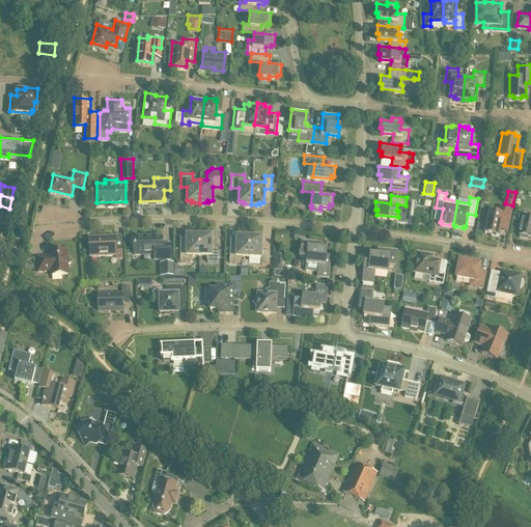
[(508,219),(511,206),(499,204),(498,211),(490,209),(484,230),(490,231),(491,233),(496,234),(497,232),(498,233),(502,218),(508,219)]
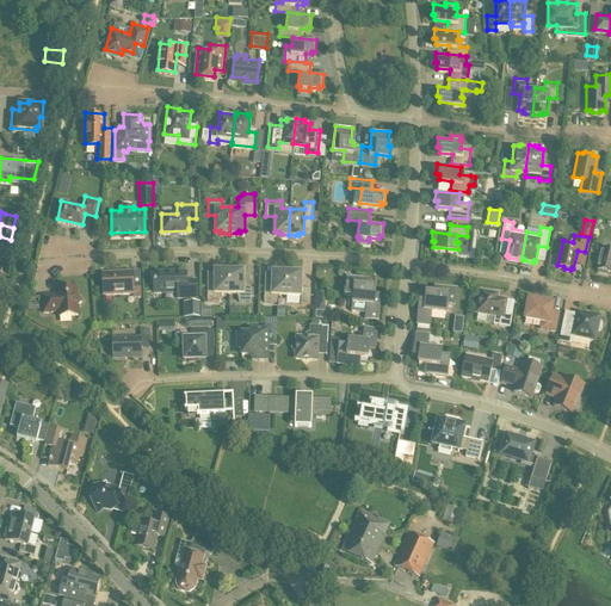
[(610,247),(602,245),(597,266),(598,266),(598,269),(608,271),(608,269),(610,269),(610,247)]
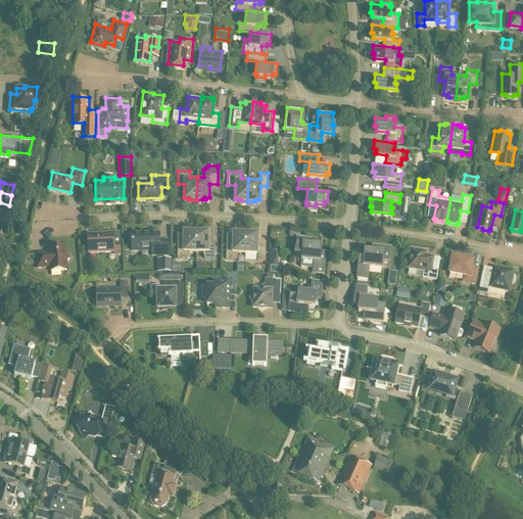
[(189,248),(196,248),(196,226),(190,226),(188,226),(188,228),(184,228),(183,241),(177,241),(177,254),(188,254),(189,248)]
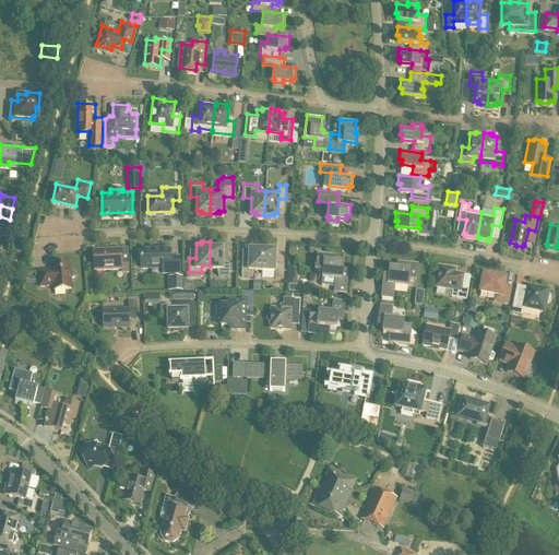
[(229,273),(229,259),(223,258),(223,244),(218,244),(218,243),(216,241),(210,241),(210,266),(216,266),(218,272),(229,273)]
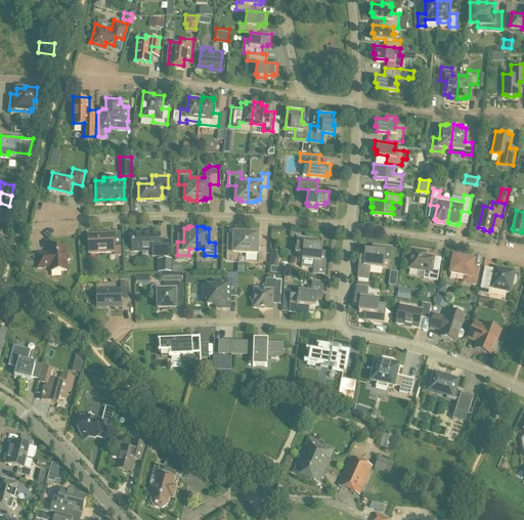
[(238,250),(246,251),(247,227),(241,227),(238,228),(238,229),(233,229),(233,243),(227,243),(226,256),(236,256),(238,250)]
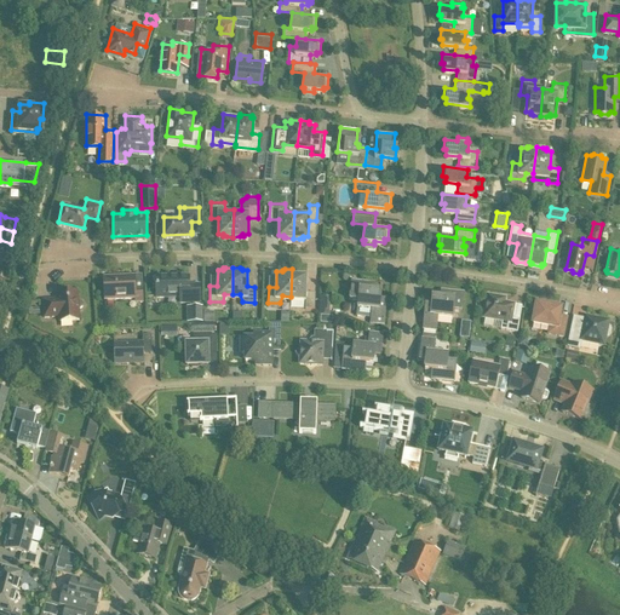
[(315,305),(315,289),(305,288),(306,272),(302,272),(302,270),(298,270),(292,269),(291,297),(305,297),(305,304),(315,305)]
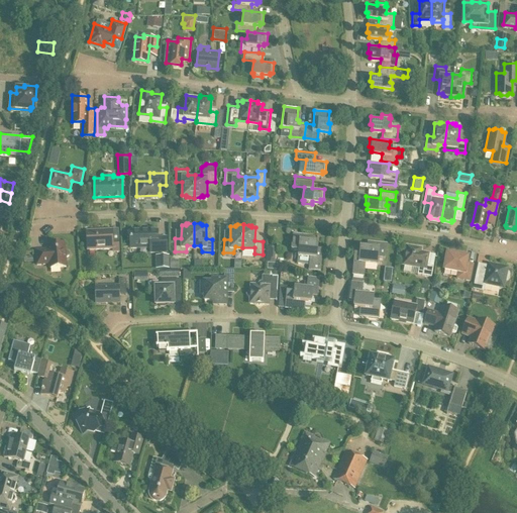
[(0,225),(0,253),(1,254),(4,243),(8,228),(0,225)]
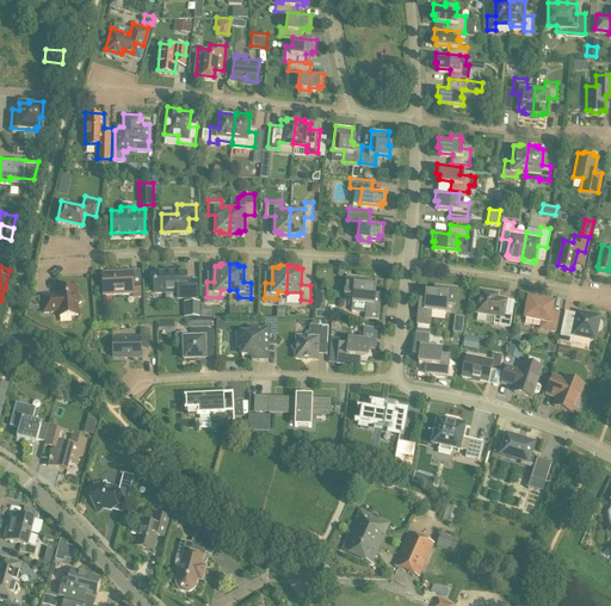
[(133,282),(133,269),(102,270),(103,291),(134,290),(134,294),(141,292),(140,282),(133,282)]
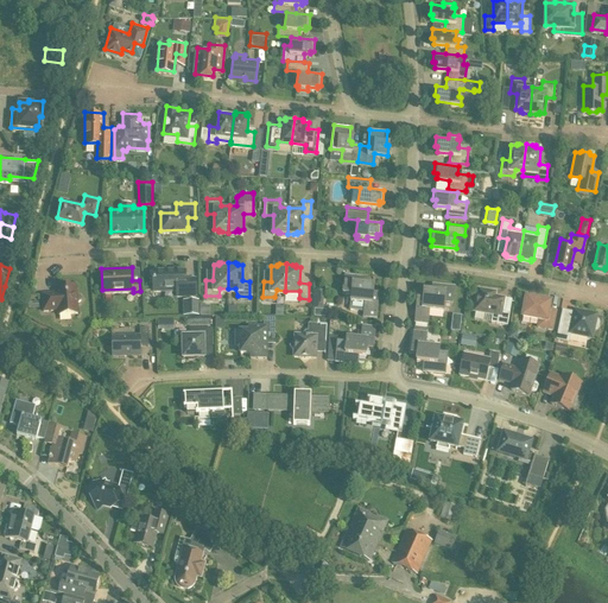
[(177,292),(196,292),(196,283),(185,283),(185,267),(153,268),(153,287),(177,287),(177,292)]
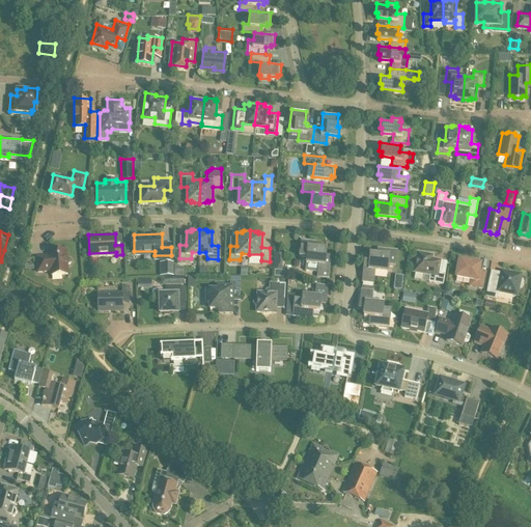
[(317,273),(329,275),(331,255),(326,254),(327,248),(319,247),(320,240),(302,238),(300,253),(307,254),(306,260),(307,260),(306,268),(318,269),(317,273)]
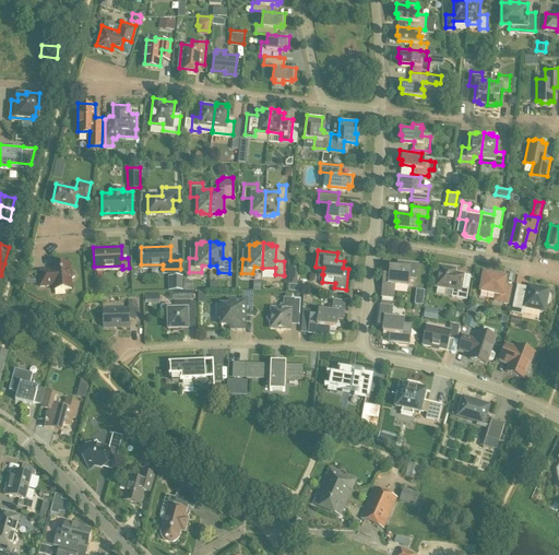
[(416,278),(418,261),(397,259),(396,267),(390,266),(389,273),(383,272),(381,293),(393,294),(394,282),(407,283),(408,276),(416,278)]
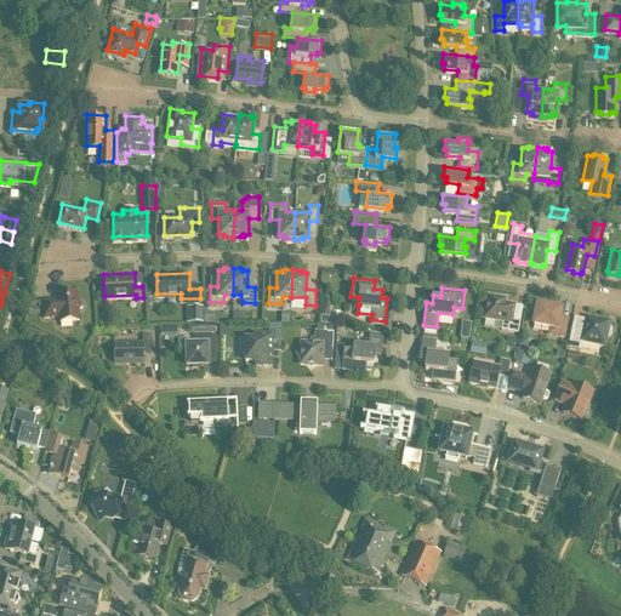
[(80,297),(78,297),(77,289),(58,291),(58,296),(43,297),(44,314),(60,313),(61,318),(79,317),(78,306),(80,306),(83,303),(84,301),(83,298),(80,297)]
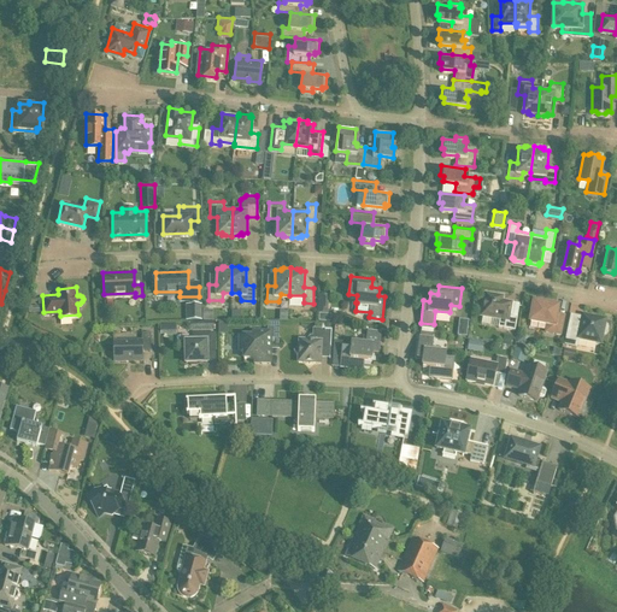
[(515,327),(517,312),(510,311),(511,299),(501,298),(503,293),(485,290),(481,312),(500,315),(498,324),(515,327)]
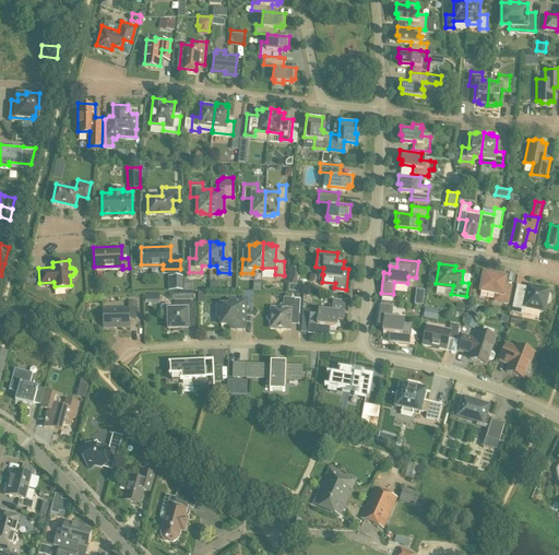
[(508,300),(511,283),(504,282),(506,275),(484,271),(480,288),(501,292),(500,298),(508,300)]
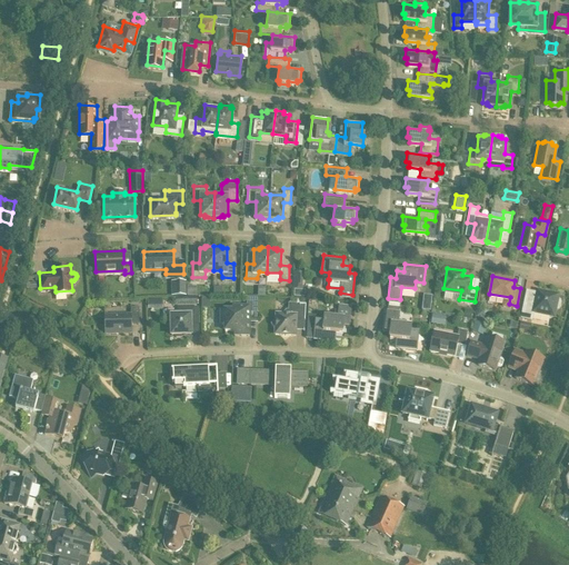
[(547,319),(549,313),(555,314),(556,305),(558,304),(560,303),(560,299),(560,297),(558,295),(559,291),(537,287),(533,301),(525,299),(521,314),(547,319)]
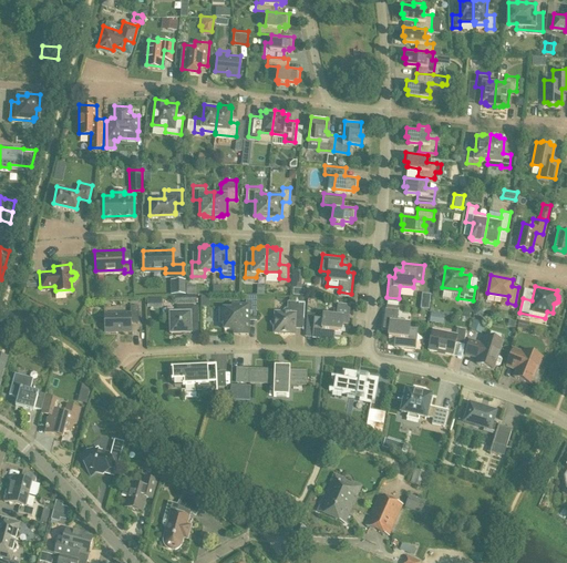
[(257,307),(257,292),(246,292),(246,303),(235,303),(235,306),(222,306),(220,319),(224,319),(224,326),(239,326),(239,329),(247,329),(248,307),(257,307)]
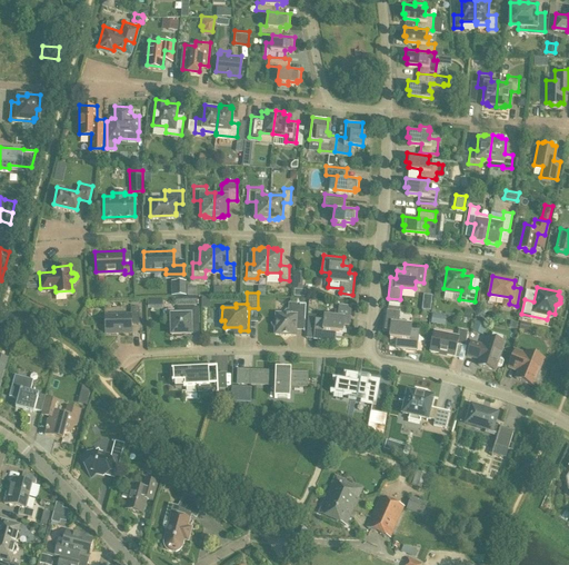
[(305,316),(306,300),(288,299),(288,307),(286,307),(281,310),(276,310),(276,316),(270,320),(280,331),(296,331),(296,316),(305,316)]
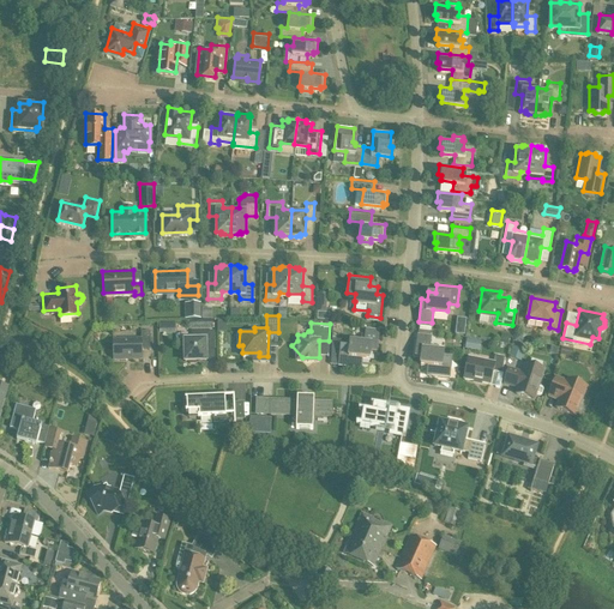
[(377,349),(379,327),(366,326),(366,331),(361,330),(361,338),(350,337),(349,344),(341,344),(339,362),(361,365),(362,356),(369,356),(371,349),(377,349)]
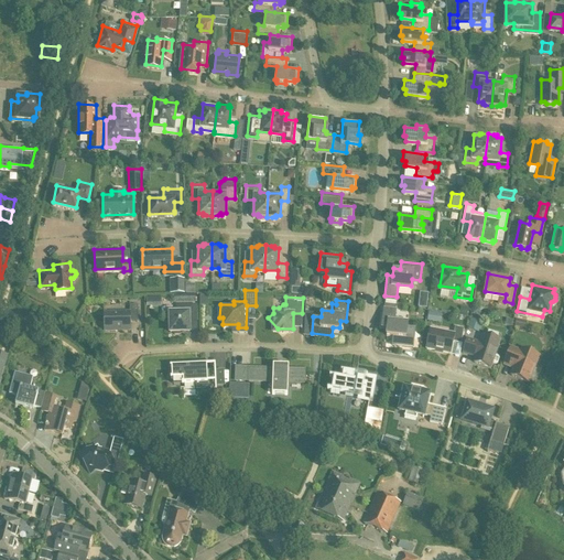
[(130,319),(138,319),(138,301),(130,301),(130,309),(104,309),(105,327),(130,326),(130,319)]
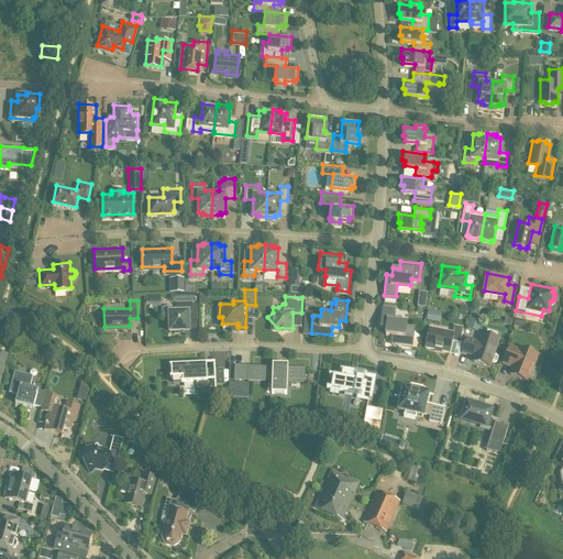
[(189,317),(197,317),(196,300),(176,302),(176,309),(169,309),(169,328),(172,328),(174,330),(179,330),(181,328),(189,328),(189,317)]
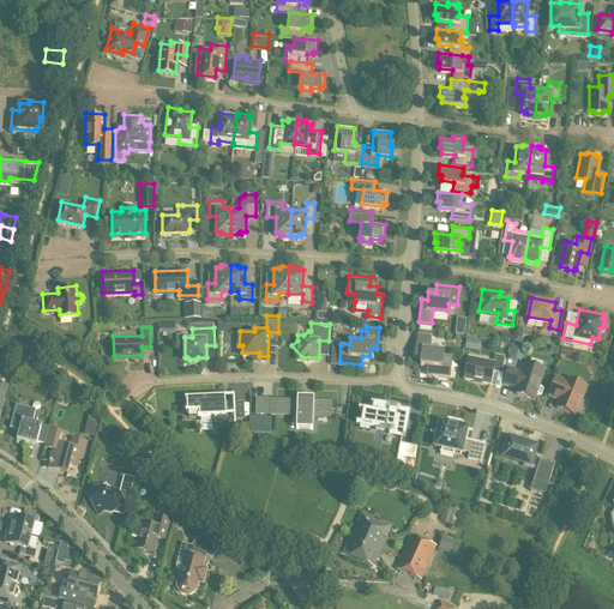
[(417,330),(415,355),(420,355),(420,363),(427,365),(426,373),(450,375),(452,355),(444,354),(445,347),(431,345),(432,332),(417,330)]
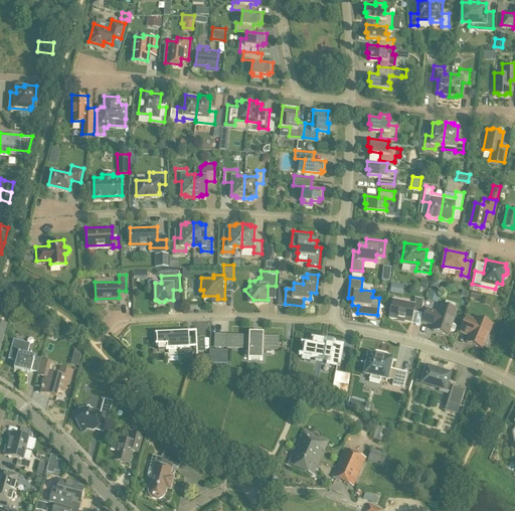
[(421,277),(419,283),(426,285),(428,279),(421,277)]
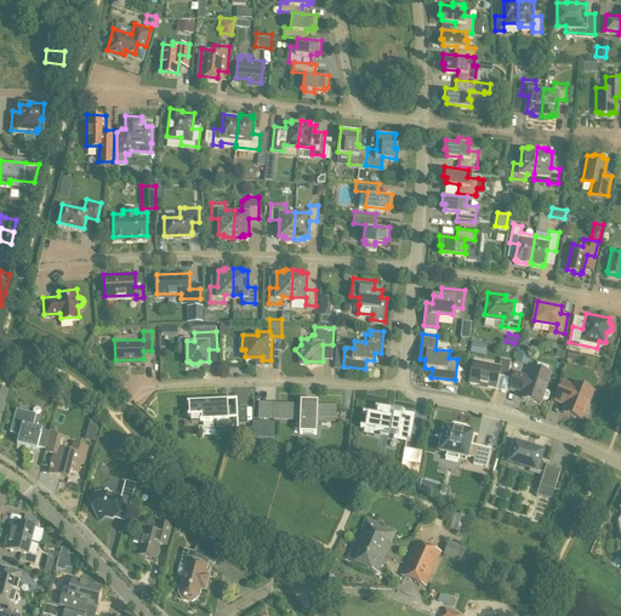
[(519,347),(516,358),(527,361),(530,351),(519,347)]
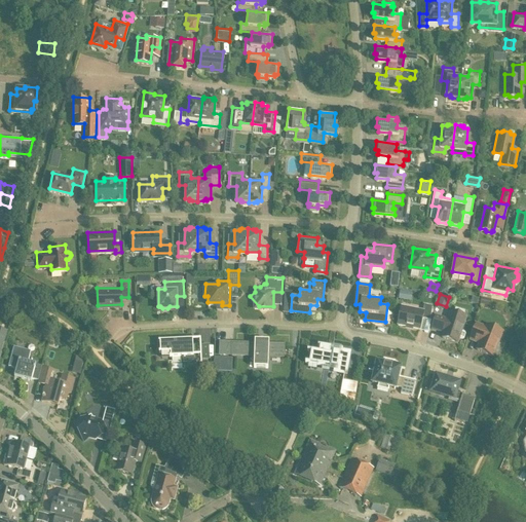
[(489,302),(490,296),(482,294),(480,301),(489,302)]
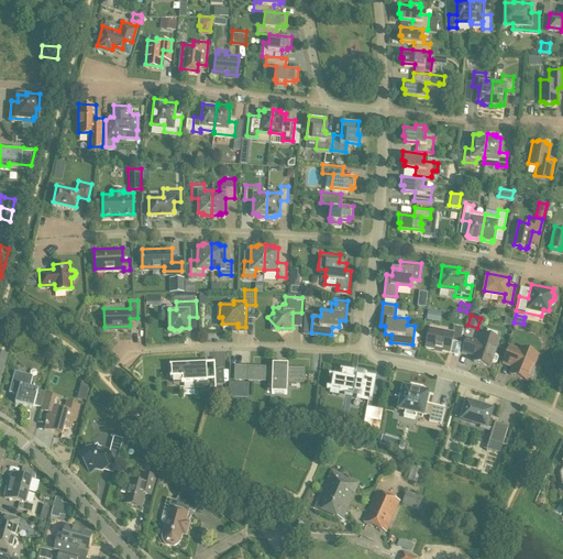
[(460,339),(463,325),(454,322),(453,329),(430,325),(426,344),(449,350),(452,338),(460,339)]
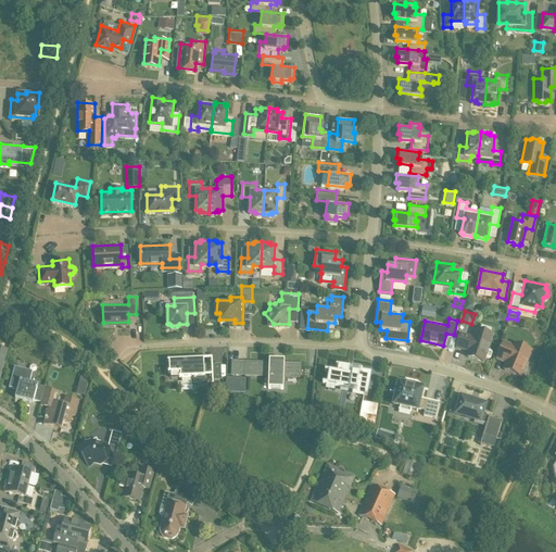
[(488,346),(491,335),(476,329),(474,335),(460,330),(456,343),(469,348),(468,353),(483,359),(484,354),(487,355),(489,354),(491,354),(492,350),(491,348),(490,347),(488,346)]
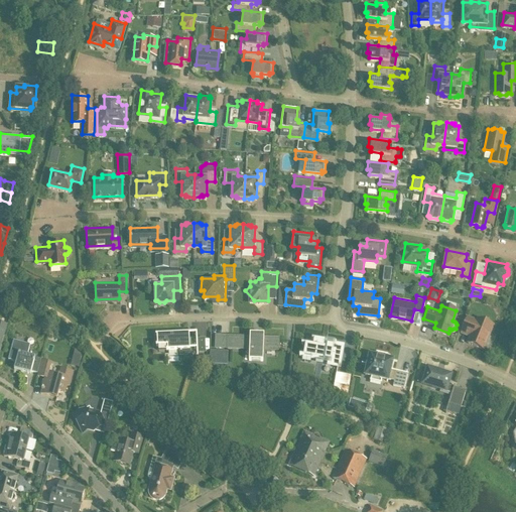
[(483,346),(492,325),(468,314),(461,330),(471,334),(468,340),(483,346)]
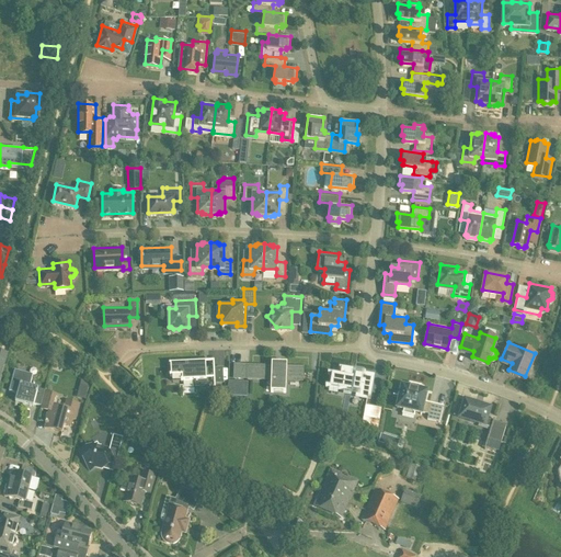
[(205,360),(169,361),(170,373),(172,373),(172,378),(205,376),(205,360)]
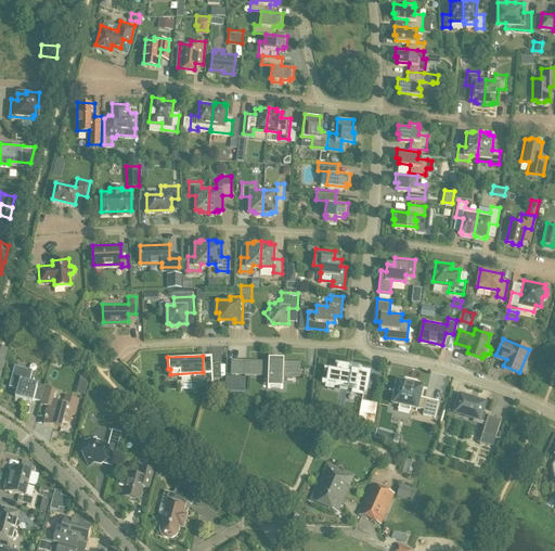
[(299,370),(299,363),(298,363),(298,360),(284,360),(284,356),(269,356),(269,359),(243,358),(243,371),(268,372),(268,384),(283,385),(283,370),(299,370)]
